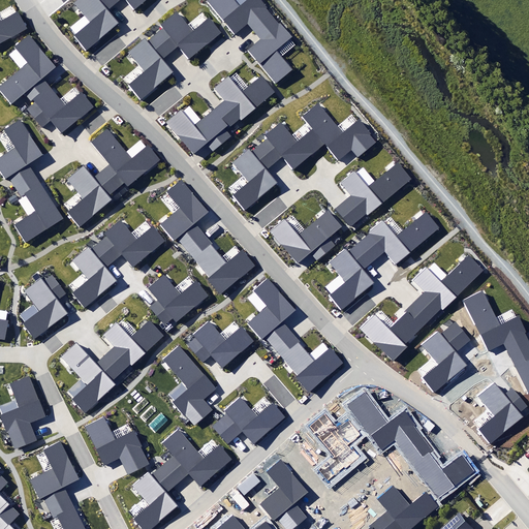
[(116,3),(113,0),(75,0),(72,2),(89,22),(71,35),(84,51),(118,24),(106,10),(116,3)]
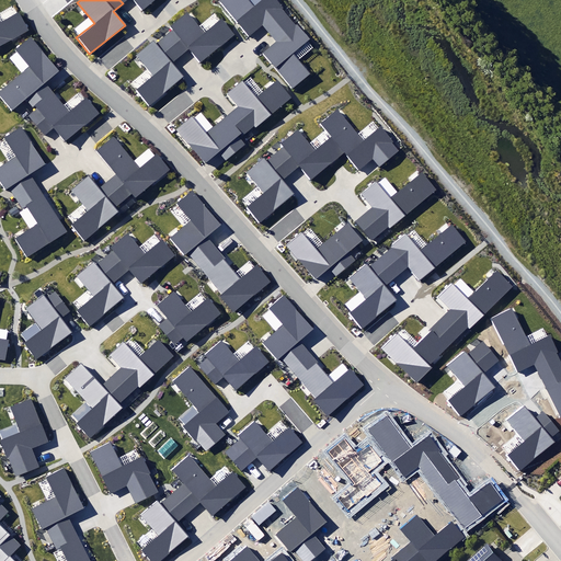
[(119,0),(123,3),(125,0),(133,0),(141,11),(155,0),(119,0)]
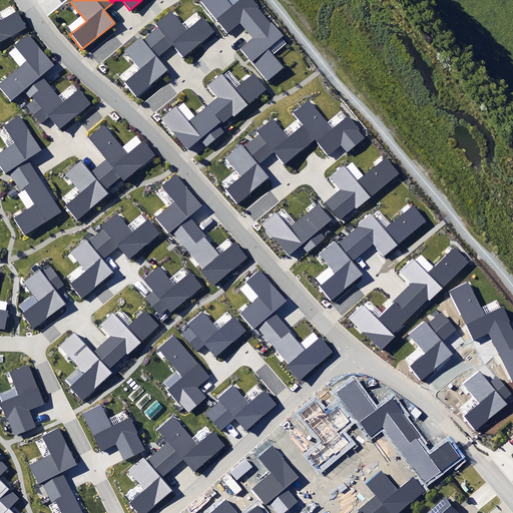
[(247,29),(264,16),(258,9),(260,7),(253,0),(238,0),(232,6),(226,0),(200,0),(199,1),(226,32),(240,21),(247,29)]
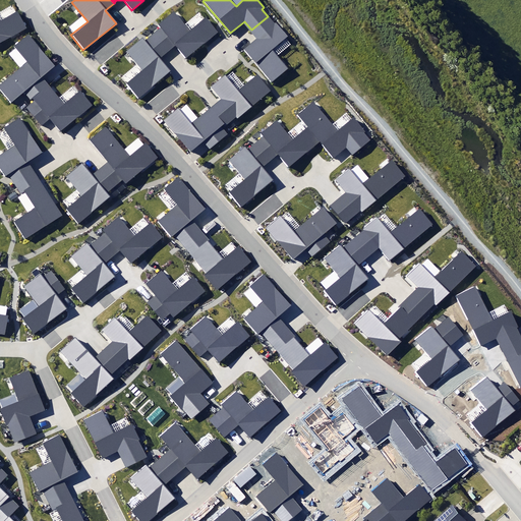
[(0,43),(27,29),(17,11),(16,12),(0,20),(0,43)]
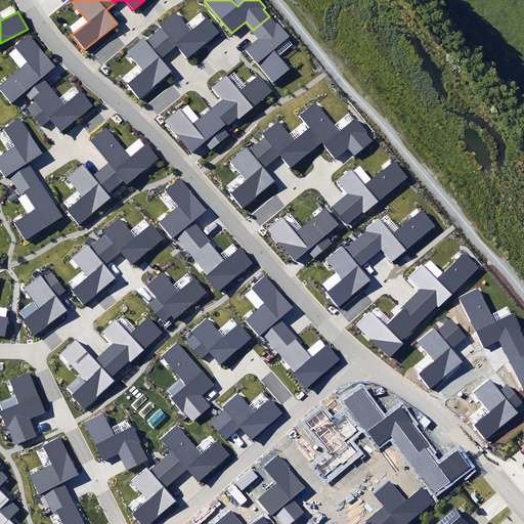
[(162,28),(154,35),(168,52),(176,46),(187,59),(220,33),(207,17),(191,30),(176,12),(160,25),(162,28)]
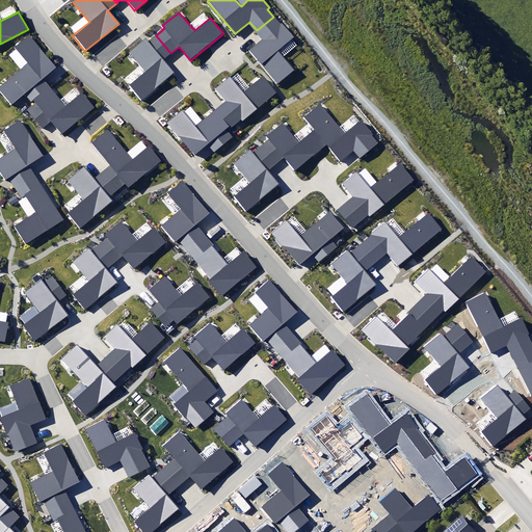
[(281,24),(273,17),(257,30),(264,40),(250,51),(278,82),(293,70),(276,51),(293,36),(282,23),(281,24)]
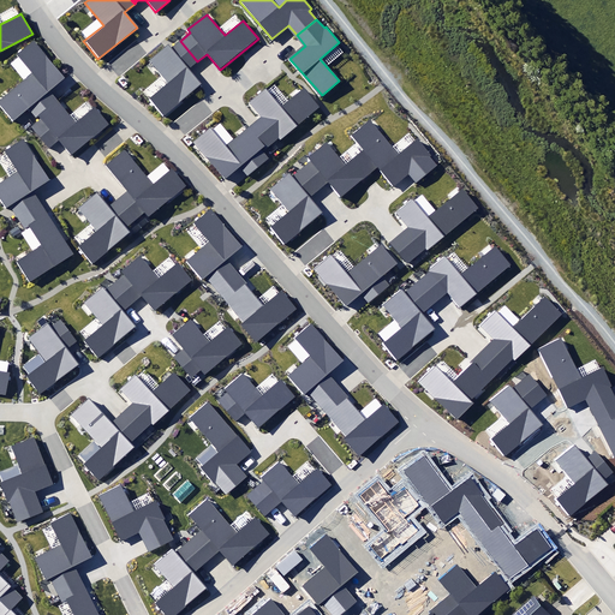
[(197,61),(180,41),(171,48),(168,45),(149,60),(167,83),(148,99),(162,117),(201,85),(187,70),(197,61)]
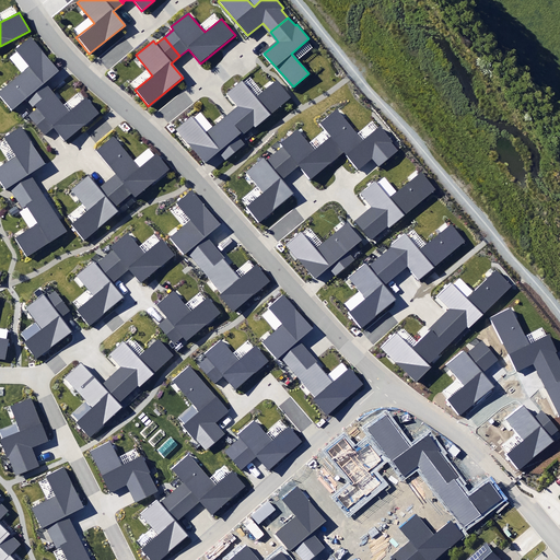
[(33,108),(35,106),(53,91),(48,85),(60,74),(31,38),(16,50),(18,51),(30,66),(22,72),(0,90),(0,96),(11,111),(25,98),(33,108)]
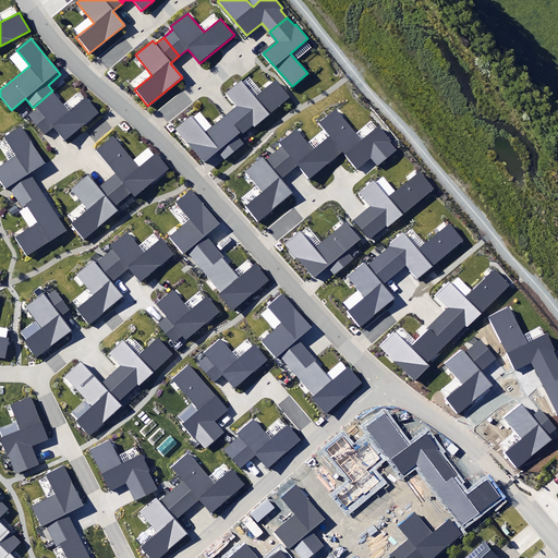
[(238,106),(227,113),(241,132),(243,133),(252,125),(254,128),(291,97),(276,77),(255,96),(242,80),(227,93),(238,106)]
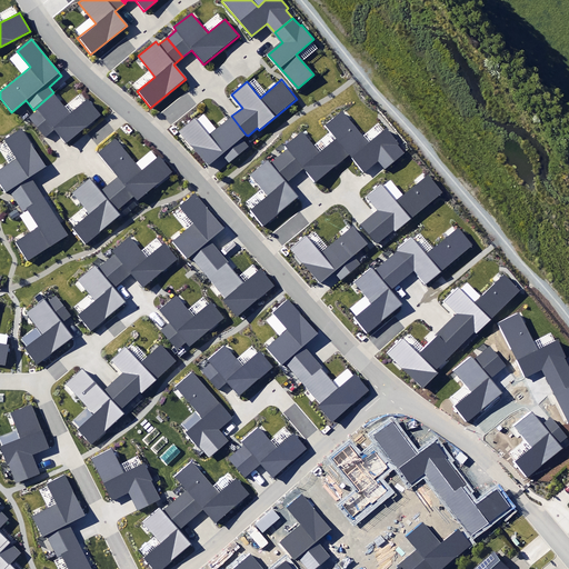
[(70,113),(53,92),(36,108),(38,110),(29,117),(43,136),(55,127),(67,141),(99,115),(87,100),(70,113)]
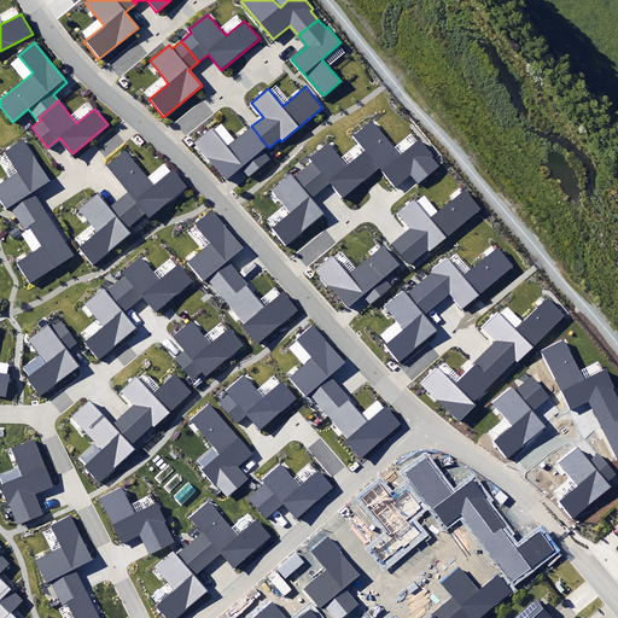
[(354,136),(365,151),(380,169),(396,190),(410,176),(418,185),(441,167),(421,143),(402,158),(373,122),(354,136)]
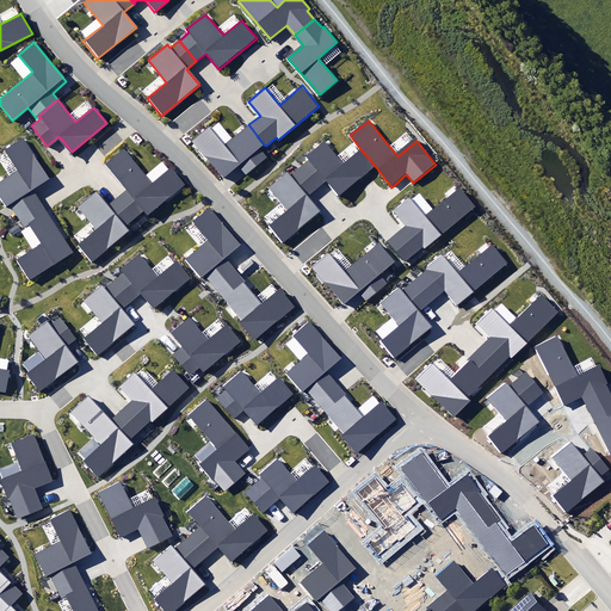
[(260,147),(264,144),(248,124),(223,146),(210,128),(193,142),(224,179),(239,167),(246,176),(267,156),(260,147)]
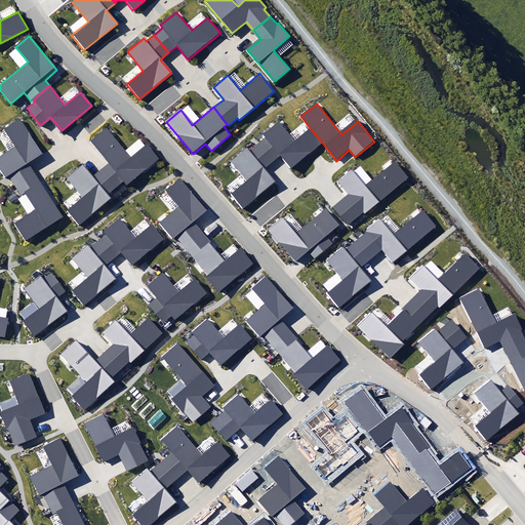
[(8,175),(13,185),(34,172),(28,163),(43,153),(21,118),(4,129),(15,146),(2,154),(0,155),(0,171),(4,178),(8,175)]
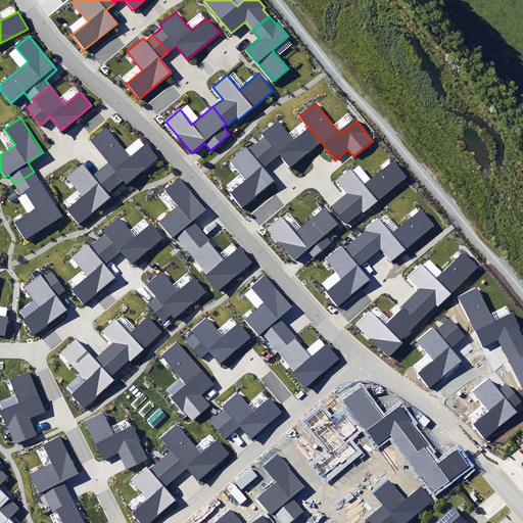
[(266,137),(257,144),(272,162),(279,157),(288,170),(322,143),(308,128),(293,140),(279,122),(264,134),(266,137)]
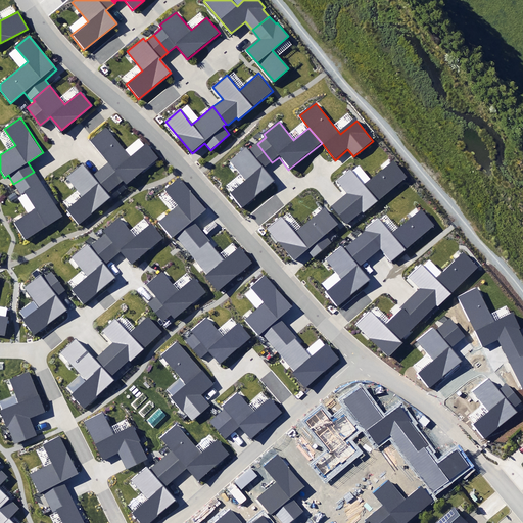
[(107,162),(101,169),(116,186),(123,181),(127,185),(159,158),(145,142),(131,154),(106,125),(88,140),(107,162)]
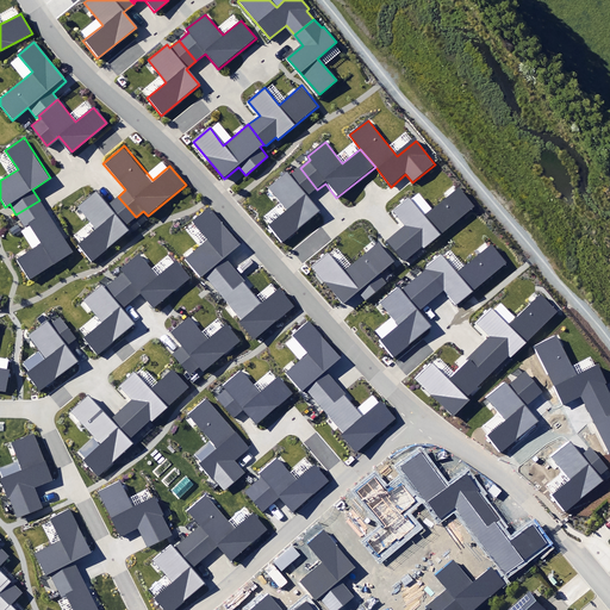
[(317,190),(300,168),(290,176),(287,173),(268,187),(286,210),(267,225),(281,243),(322,211),(310,197),(317,190)]
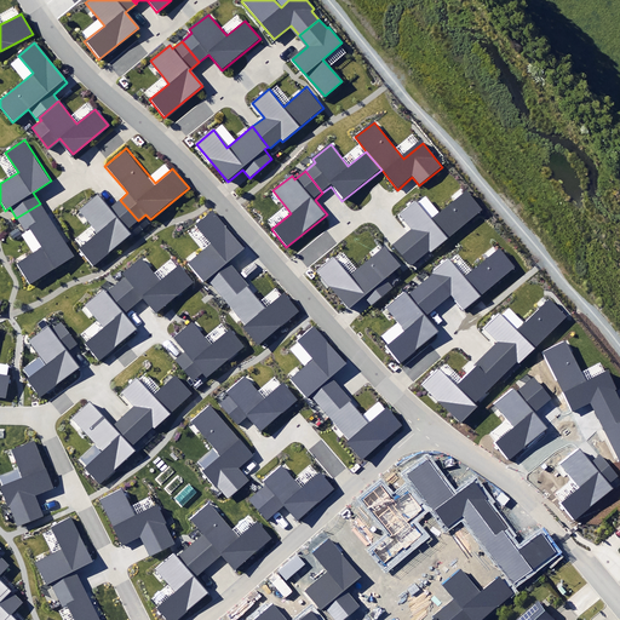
[(392,245),(411,265),(429,251),(430,252),(482,210),(468,191),(432,219),(417,201),(401,214),(413,229),(392,245)]
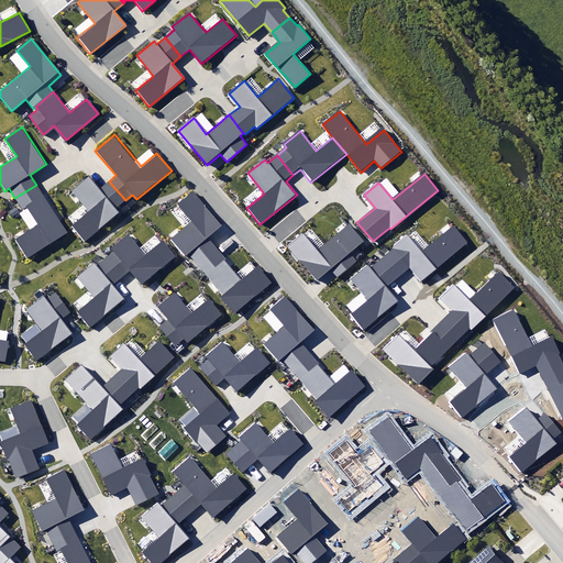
[(125,200),(109,181),(100,188),(89,176),(72,190),(89,212),(72,227),(85,241),(119,212),(116,208),(125,200)]
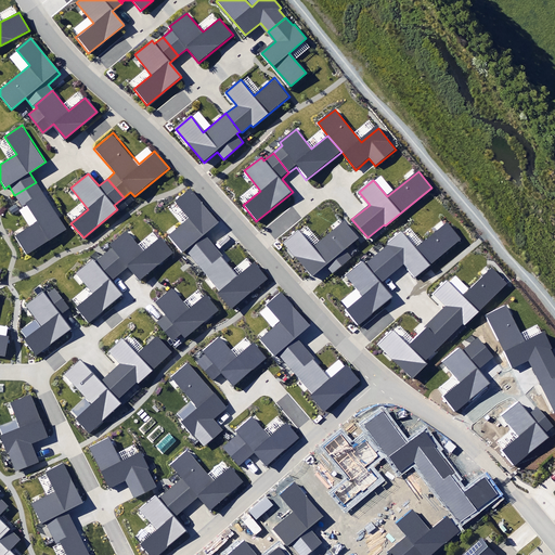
[(66,230),(36,182),(14,195),(22,206),(26,203),(39,221),(15,236),(27,255),(66,230)]
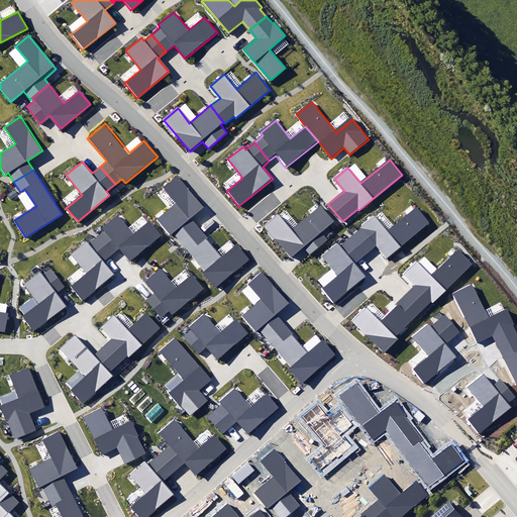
[(174,233),(182,242),(199,228),(190,218),(204,206),(178,175),(162,188),(176,204),(157,220),(170,236),(174,233)]
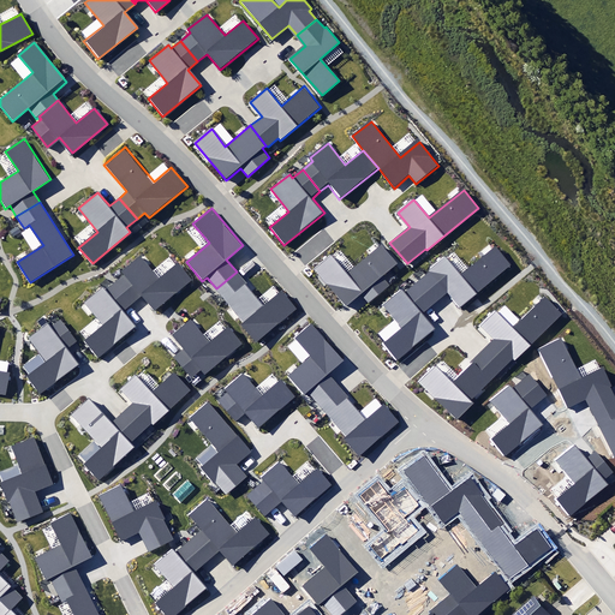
[(360,294),(368,303),(389,285),(382,278),(399,263),(381,243),(347,273),(332,254),(314,269),(346,306),(360,294)]
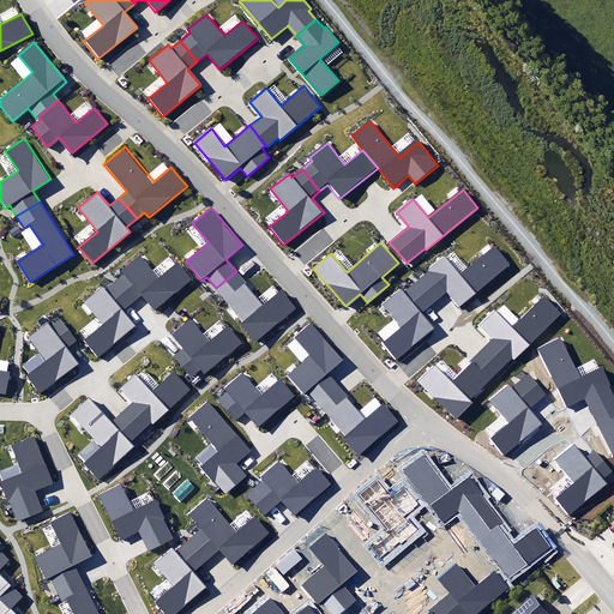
[(429,271),(417,281),(437,302),(446,295),(458,309),(512,265),(495,244),(459,272),(445,256),(428,270),(429,271)]
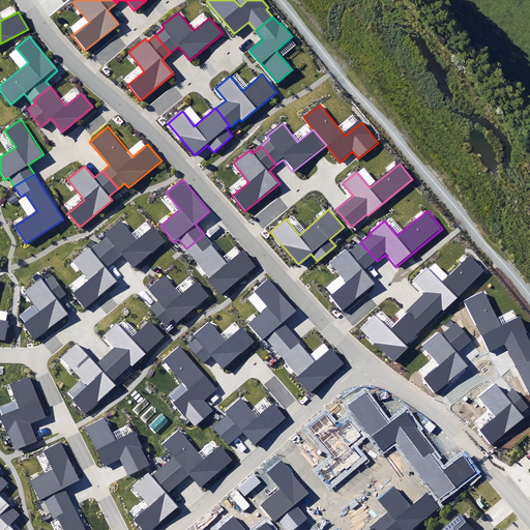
[(108,237),(99,244),(115,262),(121,256),(133,270),(167,242),(154,227),(137,241),(121,222),(106,234),(108,237)]
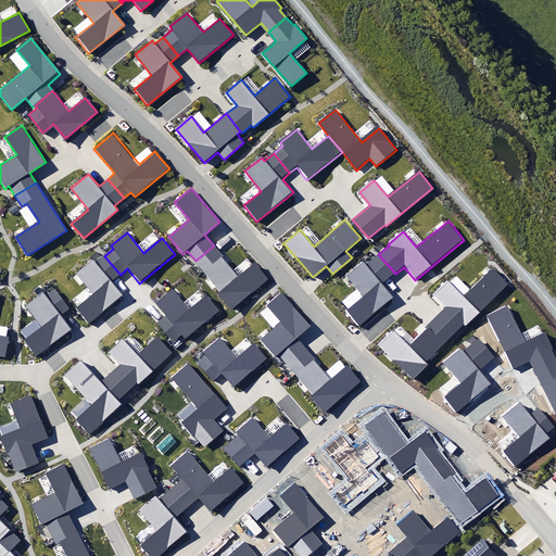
[(214,245),(196,261),(222,291),(218,293),(232,311),(268,280),(254,263),(238,277),(222,257),(223,256),(214,245)]
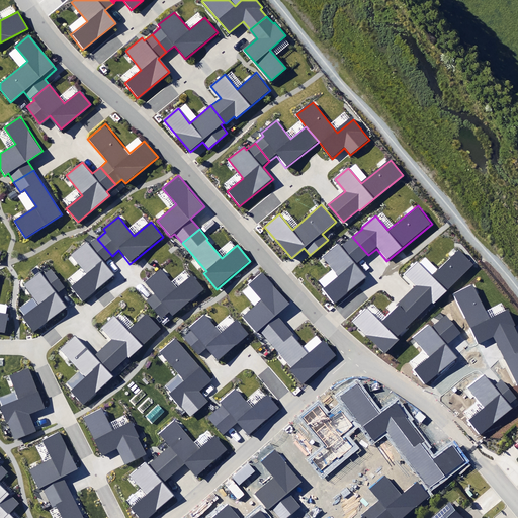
[(368,255),(352,237),(341,246),(339,244),(323,256),(339,275),(322,289),(334,304),(367,276),(357,264),(368,255)]
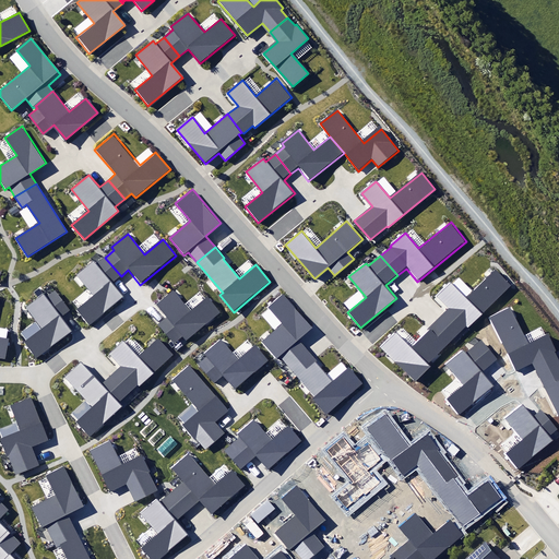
[(121,276),(105,258),(96,265),(93,261),(75,275),(92,295),(74,309),(88,326),(125,297),(114,283),(121,276)]
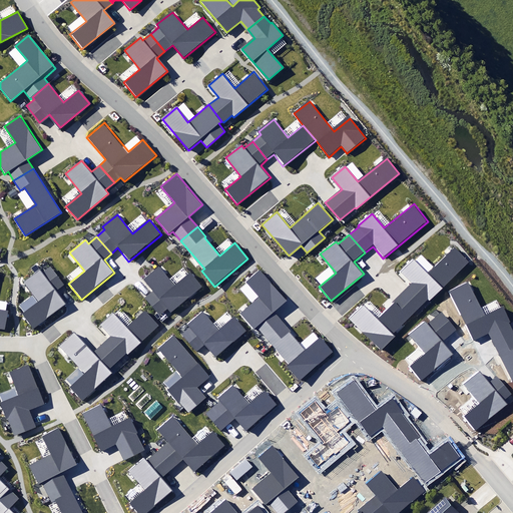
[(402,292),(419,309),(428,300),(430,302),(470,262),(454,245),(428,272),(414,258),(400,272),(412,283),(402,292)]
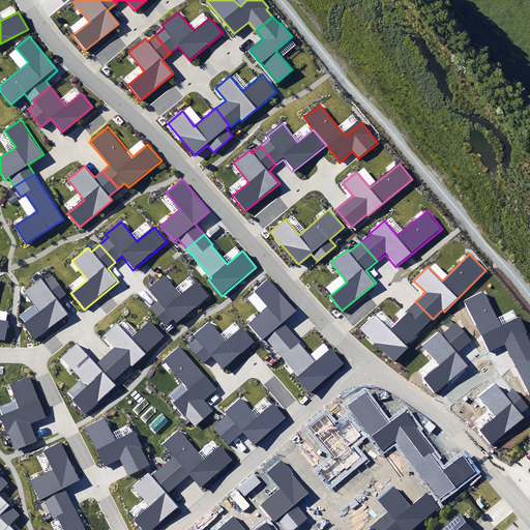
[(22,324),(34,340),(69,315),(59,300),(66,295),(53,275),(43,283),(41,280),(25,291),(35,304),(20,316),(25,322),(22,324)]
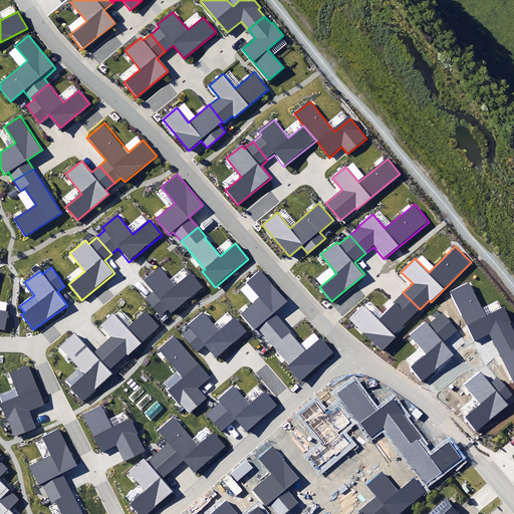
[(160,267),(145,280),(154,291),(145,298),(160,316),(168,309),(172,314),(203,288),(191,273),(175,286),(160,267)]
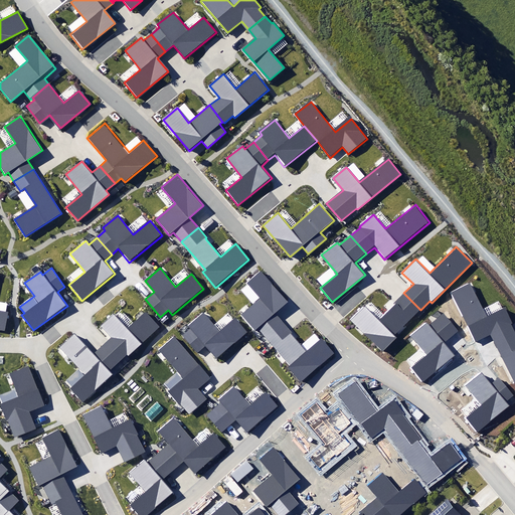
[(259,329),(267,338),(284,323),(276,313),(289,302),(261,271),(245,284),(259,299),(239,315),(254,333),(259,329)]
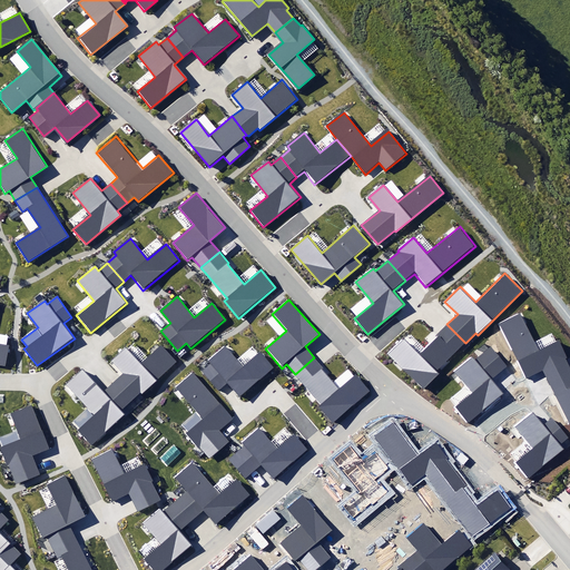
[(544,369),(549,379),(569,369),(569,366),(566,359),(567,359),(559,341),(539,351),(521,313),(500,324),(526,377),(544,369)]
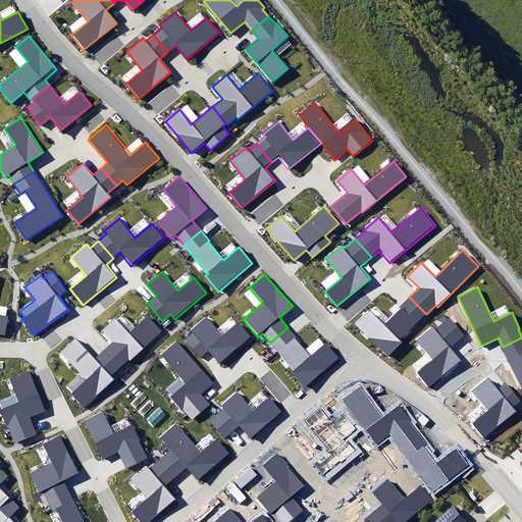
[(426,314),(409,297),(400,306),(402,308),(384,324),(370,310),(356,324),(387,356),(402,343),(400,340),(426,314)]
